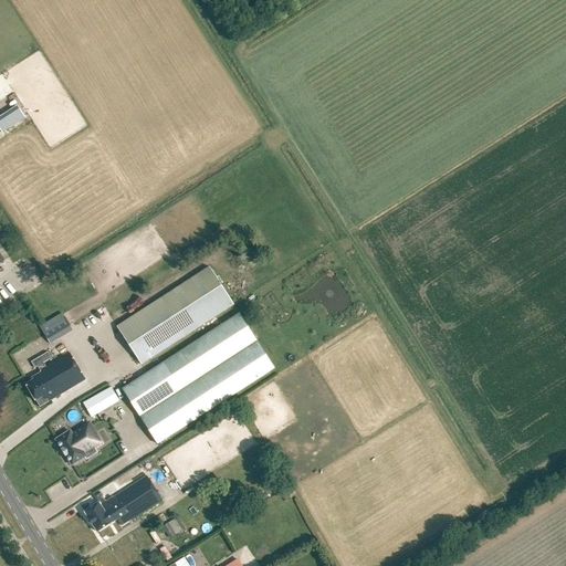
[(140,366),(233,305),(209,268),(116,327),(140,366)]
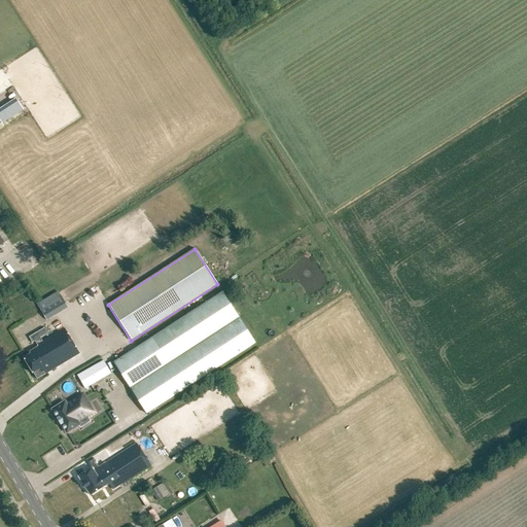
[(146,415),(255,344),(223,292),(113,363),(146,415)]
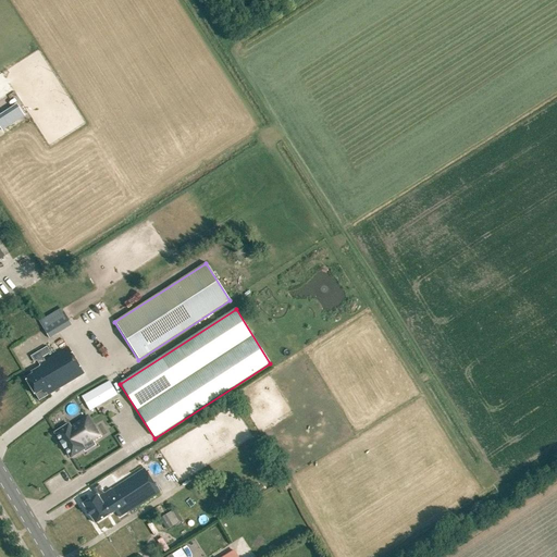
[(50,338),(72,324),(63,311),(41,324),(50,338)]
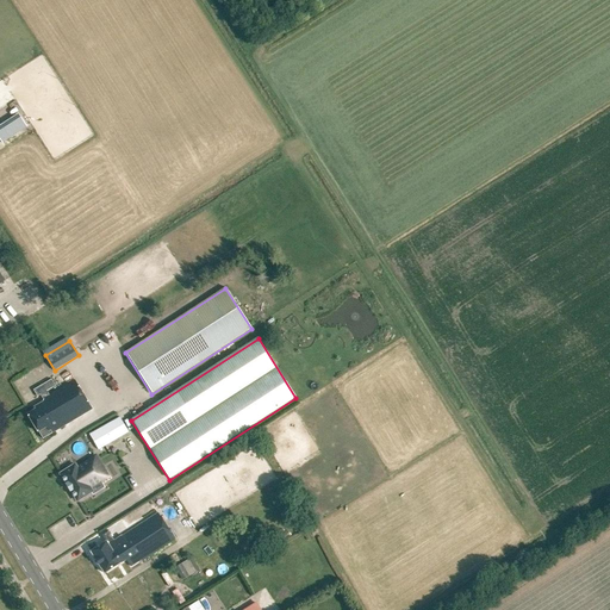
[(36,410),(26,416),(38,434),(39,434),(43,440),(92,410),(75,381),(49,397),(45,392),(56,386),(53,380),(33,391),(38,397),(41,396),(43,400),(44,403),(35,409),(36,410)]
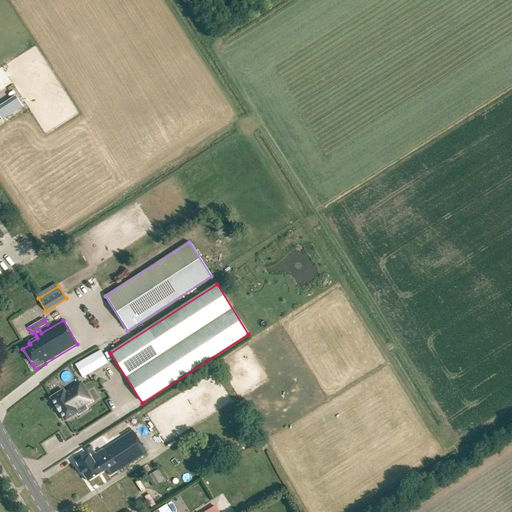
[(82,378),(88,375),(107,364),(100,351),(75,365),(82,378)]
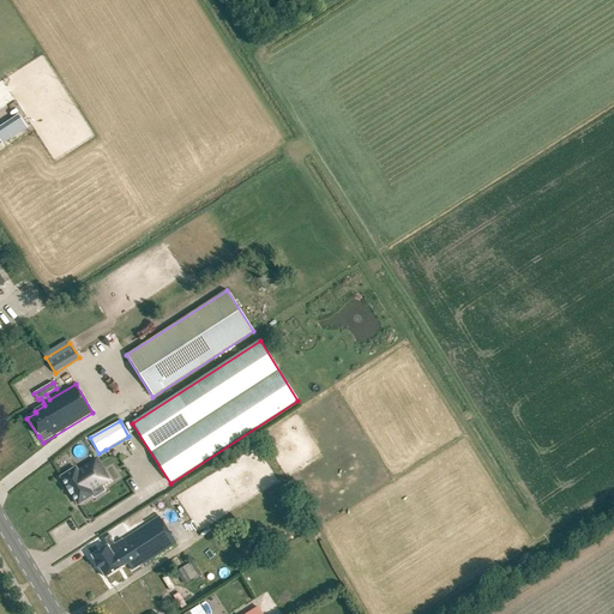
[(76,468),(61,477),(67,488),(71,495),(72,494),(78,505),(92,495),(90,492),(108,480),(96,461),(78,473),(76,468)]
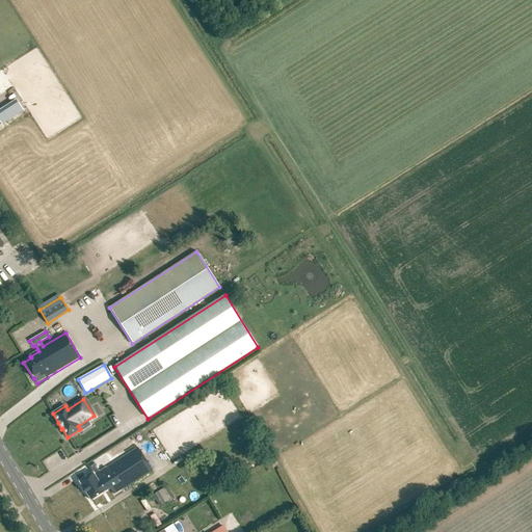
[(97,481),(84,489),(91,501),(110,489),(113,495),(123,489),(124,489),(153,471),(138,448),(106,469),(106,468),(100,472),(95,464),(88,468),(91,473),(97,481)]
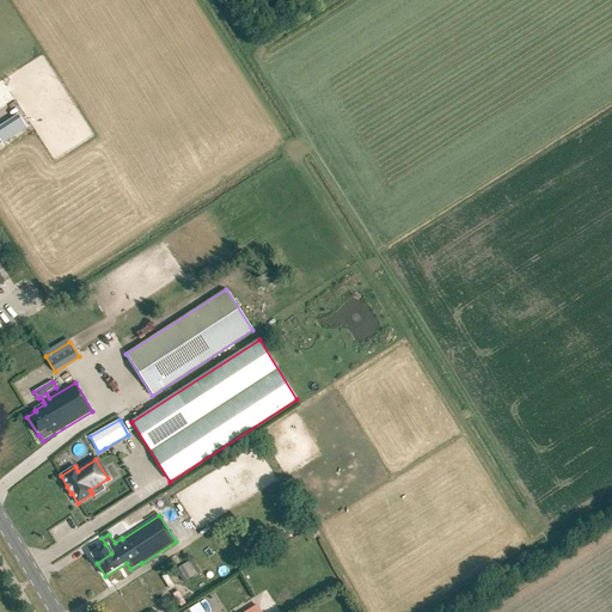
[(91,555),(97,563),(111,554),(105,544),(91,555)]
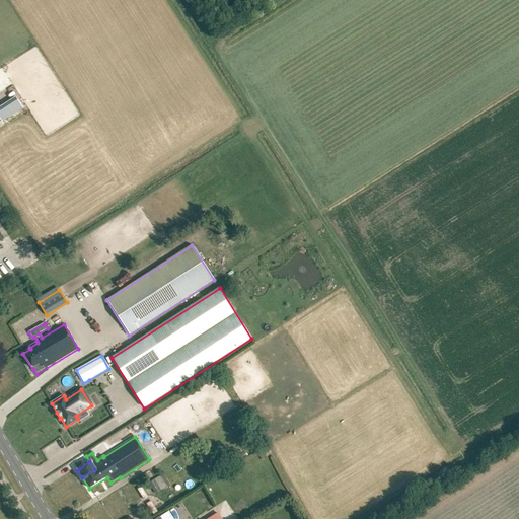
[(164,474),(156,479),(163,490),(171,485),(164,474)]
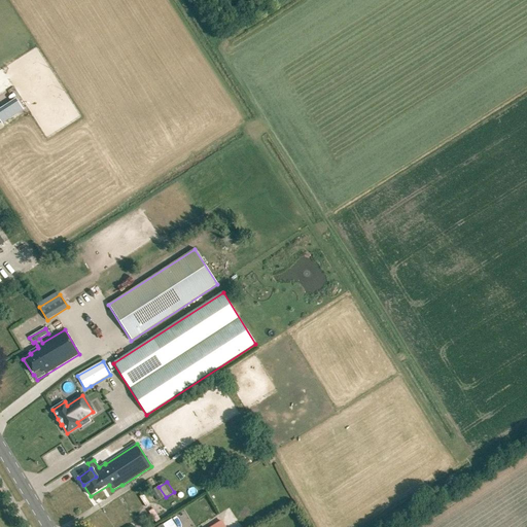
[(157,500),(163,497),(156,486),(151,490),(157,500)]
